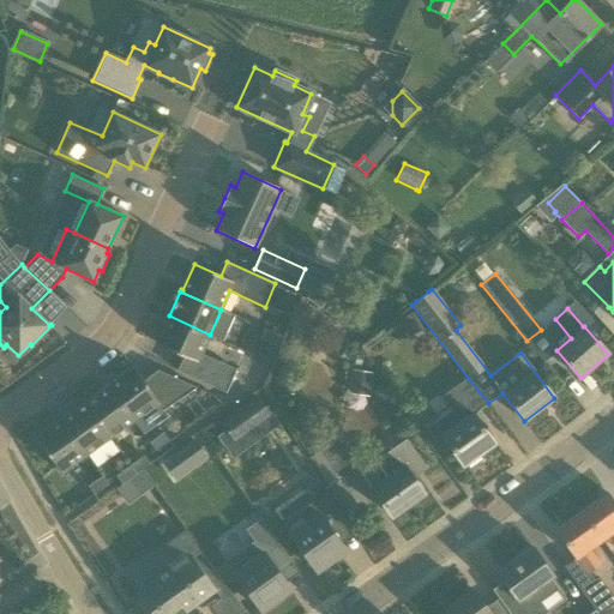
[(202,354),(210,335),(169,315),(168,318),(169,318),(157,344),(184,356),(178,371),(226,392),(236,369),(202,354)]
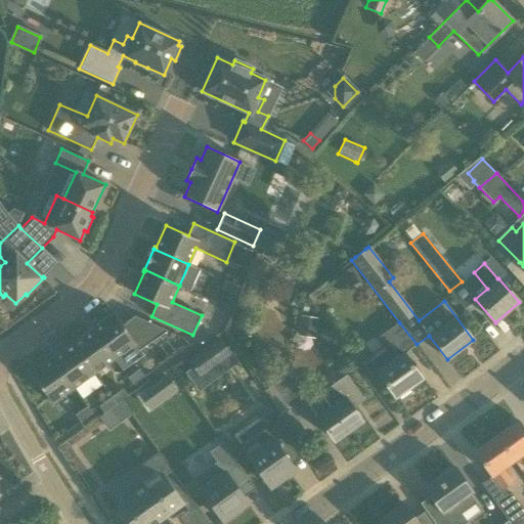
[(226,280),(222,289),(235,295),(239,287),(226,280)]
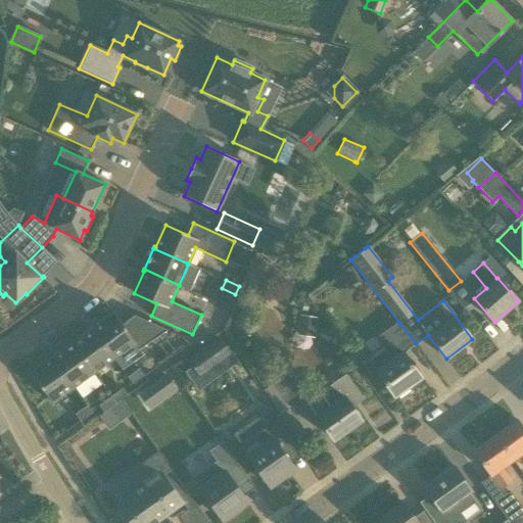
[(92,329),(113,359),(135,343),(139,348),(165,329),(135,315),(122,325),(113,314),(92,329)]
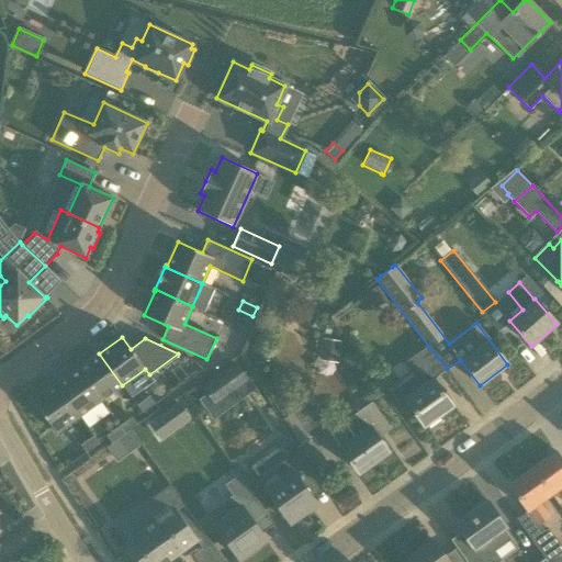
[(324,338),(324,357),(344,357),(344,339),(324,338)]
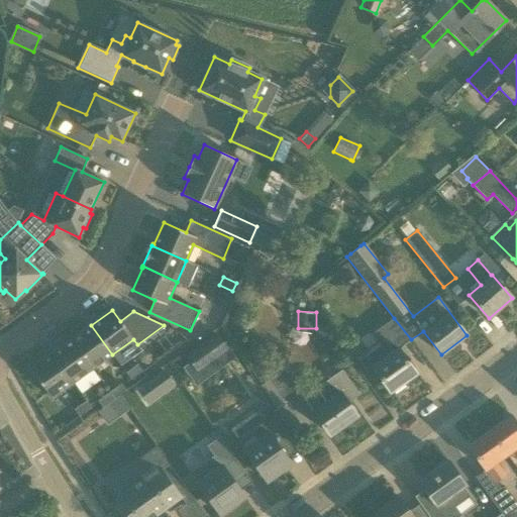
[(372,334),(379,343),(357,358),(367,372),(373,368),(390,392),(416,374),(398,348),(411,339),(394,318),(372,334)]
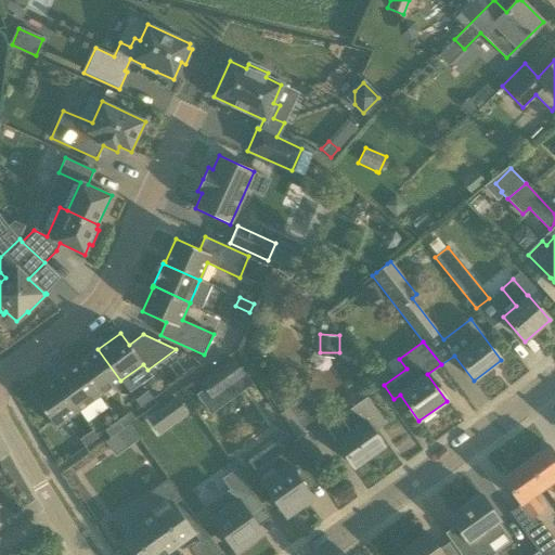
[(120,381),(98,349),(77,364),(100,396),(120,381)]
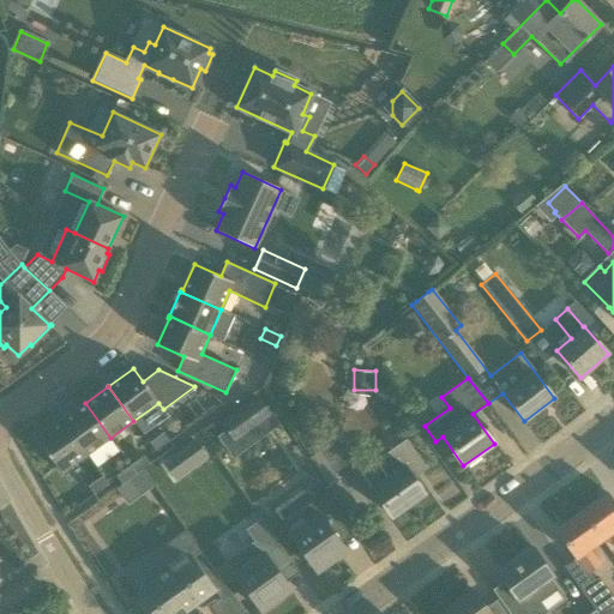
[(110,438),(85,403),(61,420),(86,455),(110,438)]
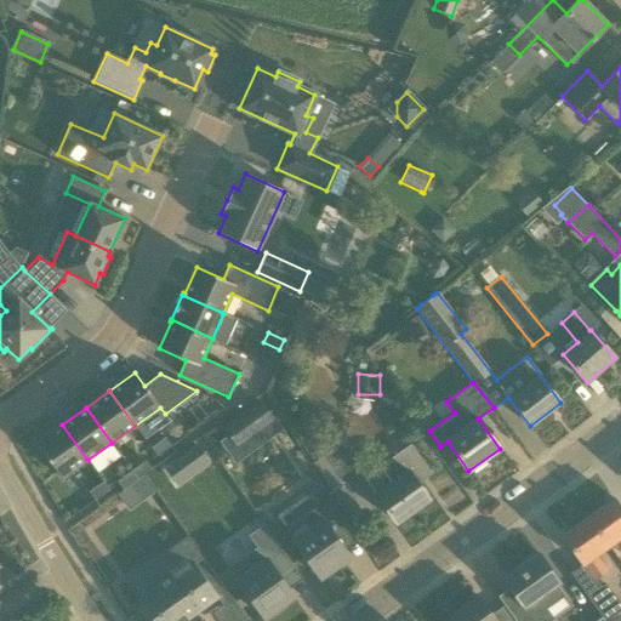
[(62,478),(87,460),(62,425),(36,443),(62,478)]
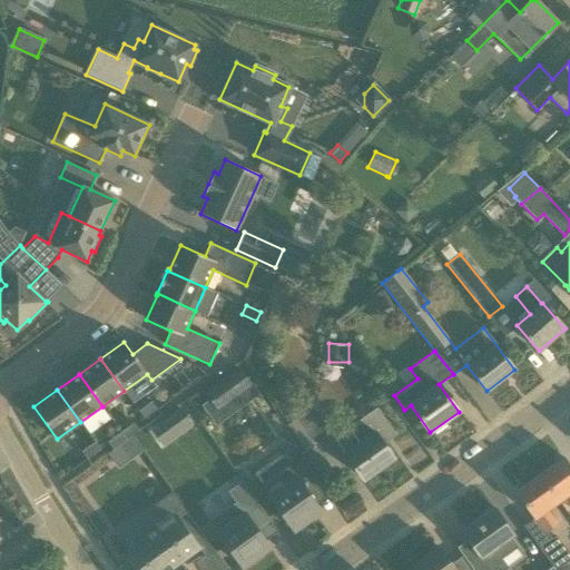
[(138,411),(144,419),(157,410),(151,402),(138,411)]
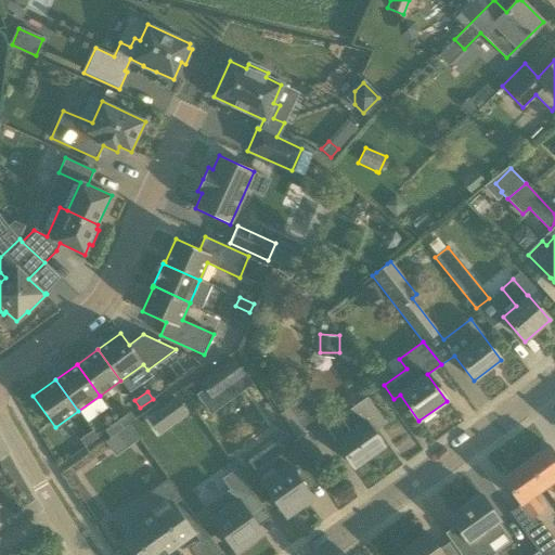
[(326,426),(304,397),(280,414),(296,438),(307,430),(312,437),(326,426)]
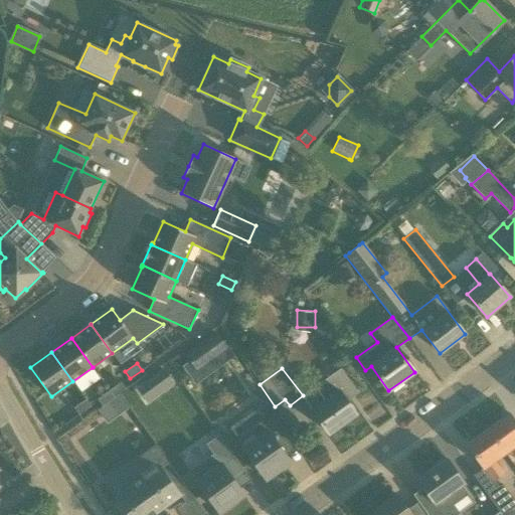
[(311,409),(329,434),(356,414),(347,401),(358,393),(341,368),(315,386),(325,399),(311,409)]
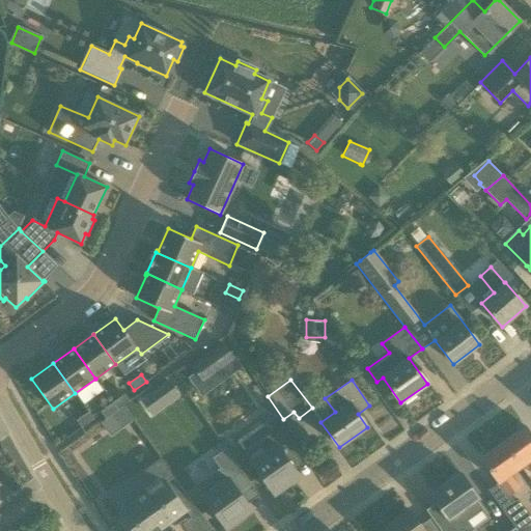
[(124,394),(112,402),(117,410),(130,401),(124,394)]
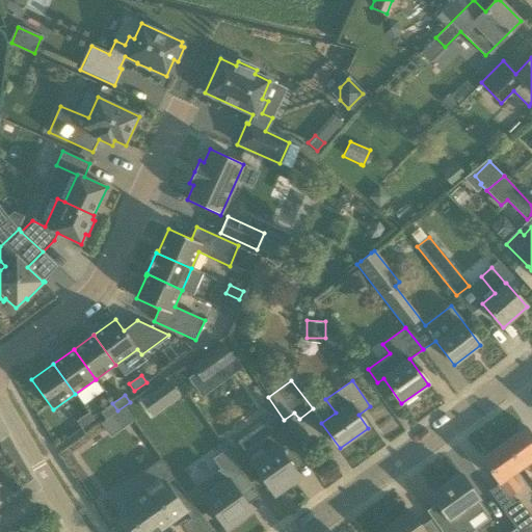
[(101,413),(106,420),(117,410),(112,403),(101,413)]
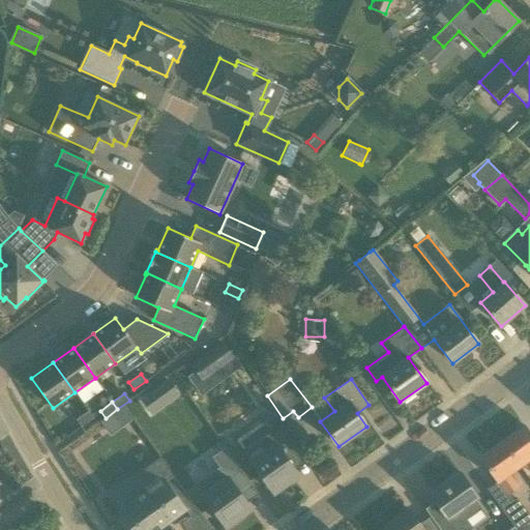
[(88,411),(76,420),(81,427),(93,418),(88,411)]
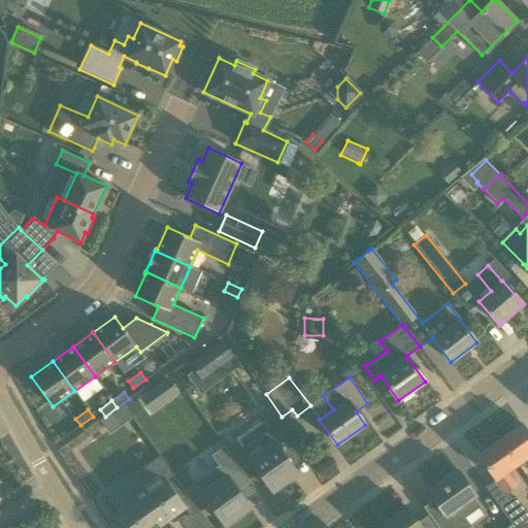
[(287,485),(285,482),(297,473),(286,458),(298,449),(282,423),(274,411),(262,420),(270,431),(259,438),(242,451),(250,459),(272,491),(274,489),(276,492),(287,485)]
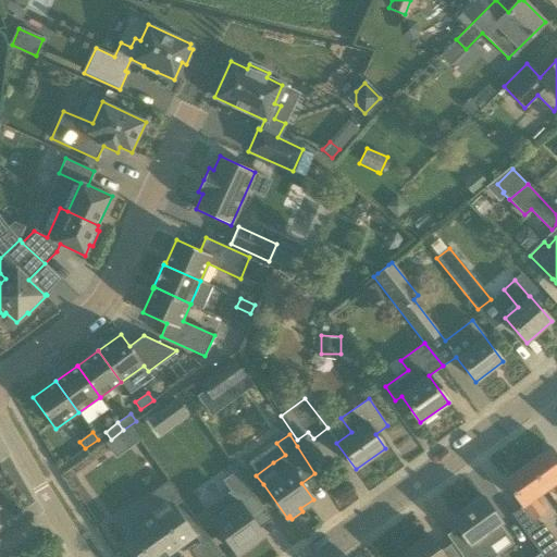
[(546,490),(556,481),(556,456),(551,447),(528,463),(546,490)]
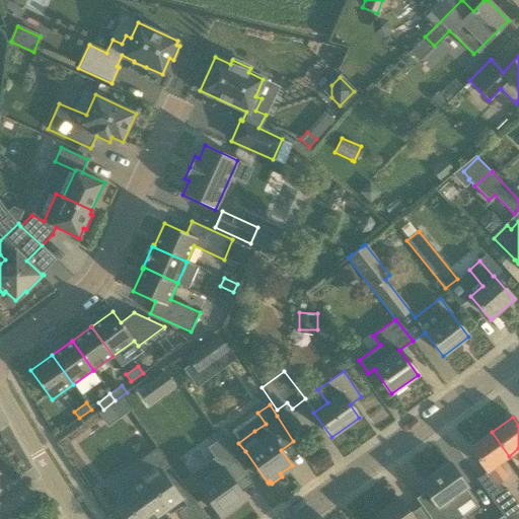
[(469,448),(497,486),(508,477),(498,463),(509,456),(492,432),(469,448)]
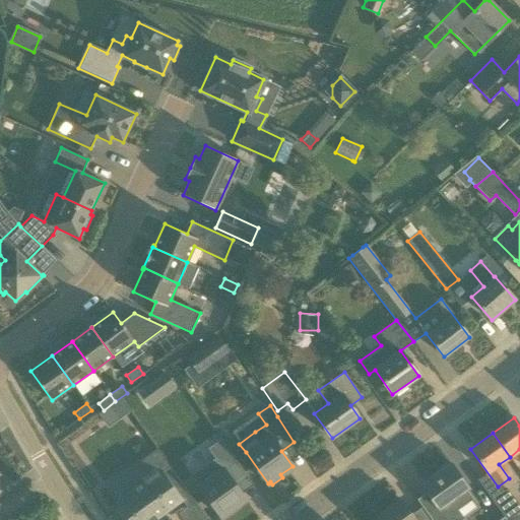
[(235,484),(247,475),(220,439),(208,449),(215,459),(191,475),(221,517),(224,515),(226,517),(236,510),(235,508),(246,500),(242,494),(235,484)]
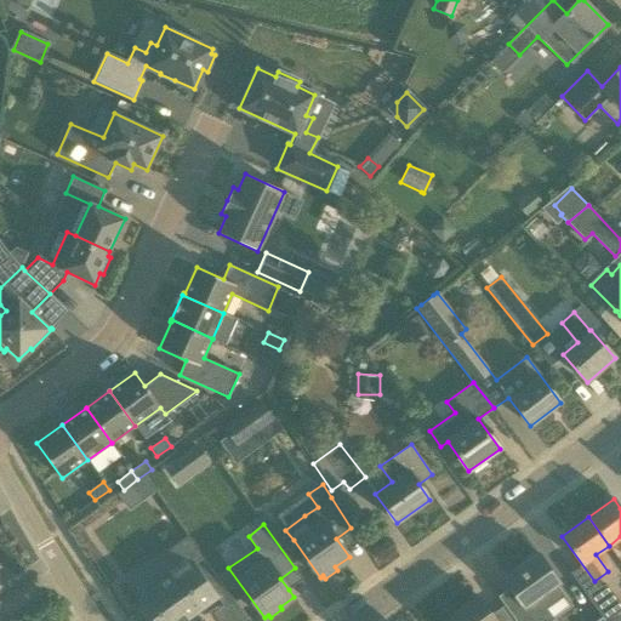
[(153,620),(184,620),(224,592),(187,537),(157,559),(170,579),(138,600),(153,620)]
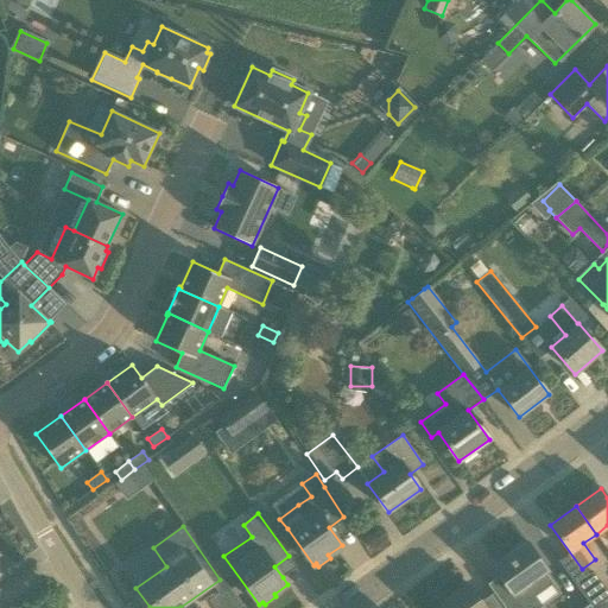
[(537,607),(530,597),(552,582),(545,574),(549,571),(527,542),(493,567),(499,576),(488,584),(494,593),(505,607),(537,607)]
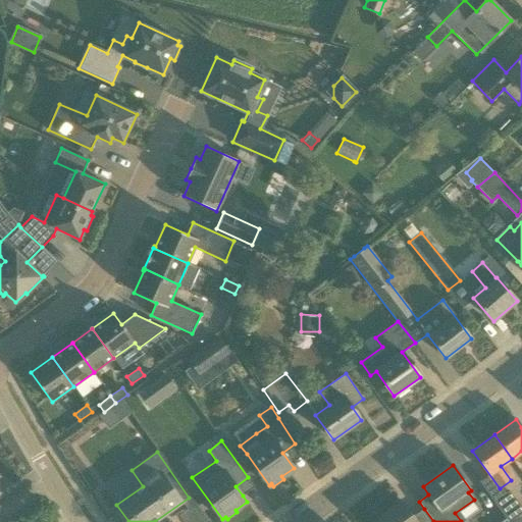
[(493,502),(506,519),(508,521),(521,512),(521,511),(509,491),(493,502)]
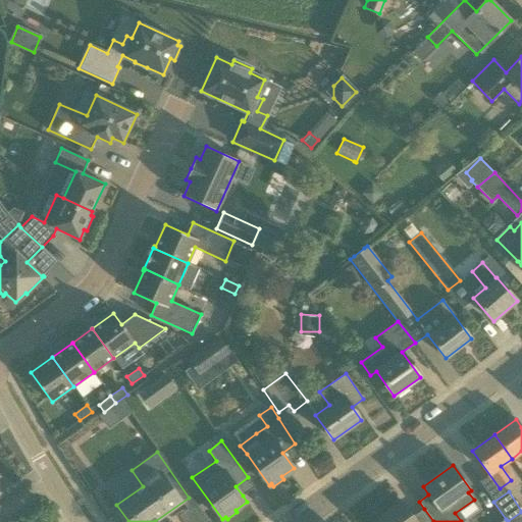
[(372,521),(433,521),(424,509),(413,517),(402,502),(372,521)]
